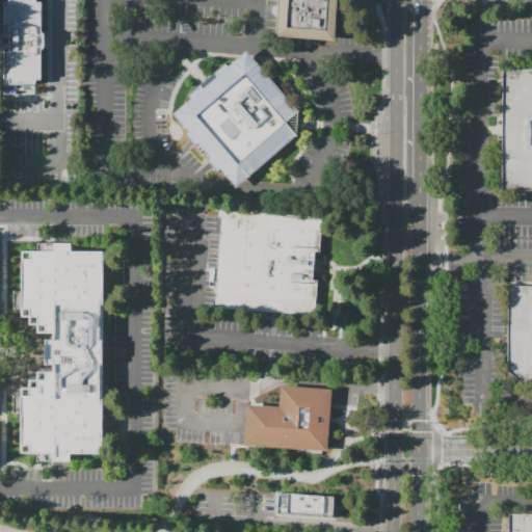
[(35,0),(35,1),(41,1),(41,31),(45,31),(45,48),(41,48),(42,78),(35,78),(35,82),(8,83),(8,78),(3,78),(3,47),(1,47),(0,33),(3,33),(3,0),(35,0)]
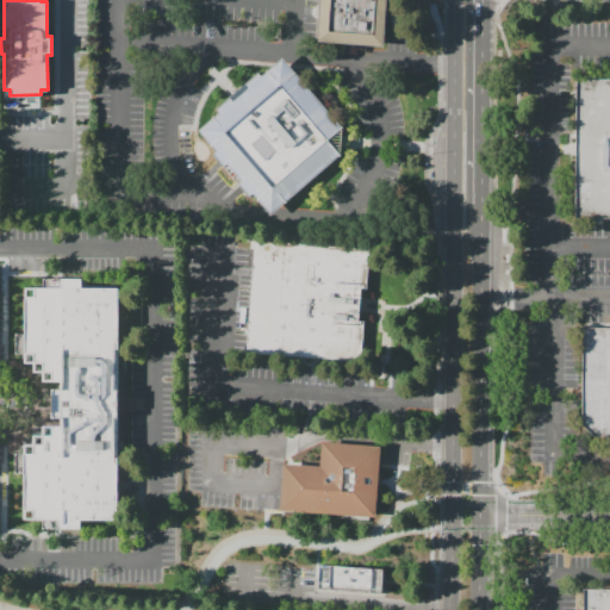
[(325,0),(392,0),(388,47),(323,41),(325,0)]
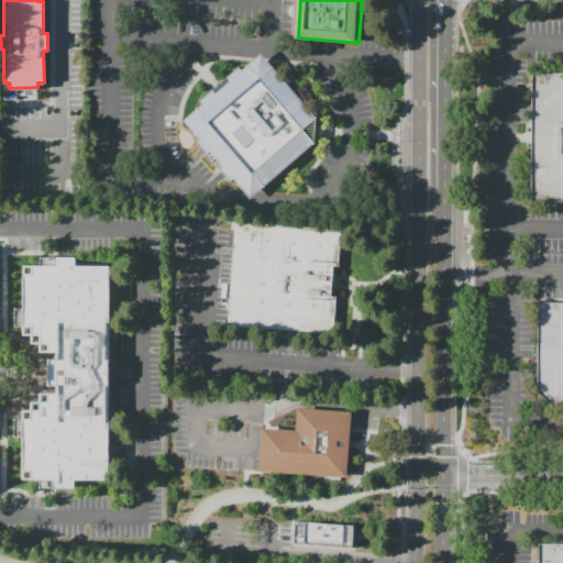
[(183,122),(201,143),(197,147),(230,185),(234,180),(250,198),(313,145),(315,133),(316,119),(260,54),(241,70),(238,66),(198,100),(202,105),(183,122)]
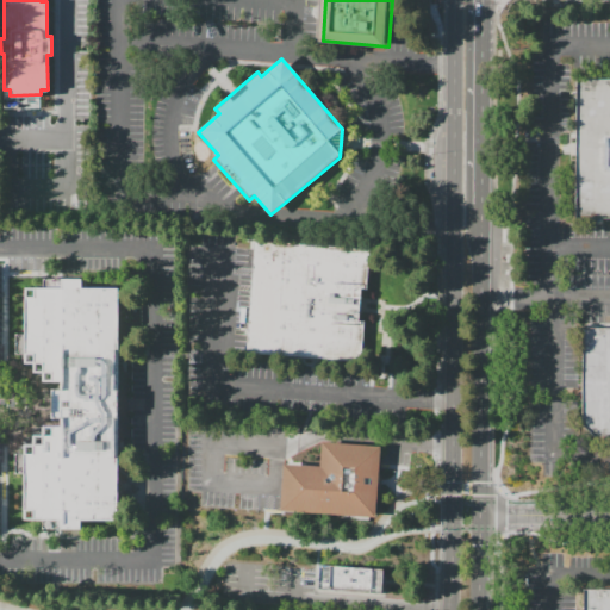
[(576,79),(609,79),(609,218),(576,218),(576,155),(576,144),(576,134),(576,79)]
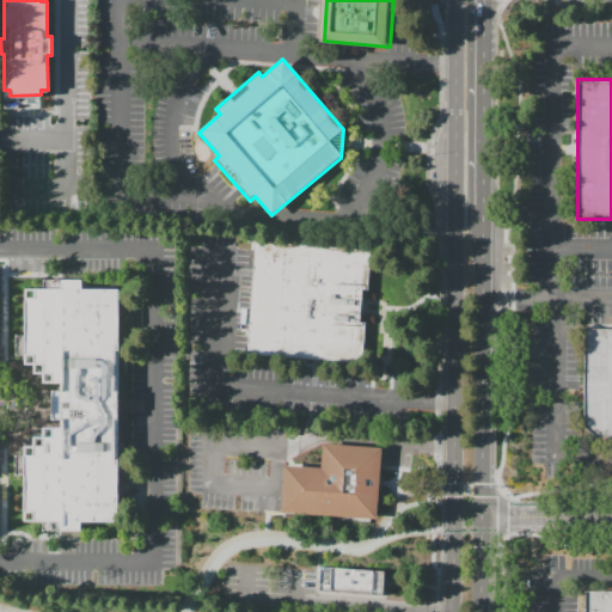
[(259,243),(375,251),(372,291),(367,291),(366,303),(366,312),(365,323),(369,323),(366,363),(324,360),(250,354),(259,243)]
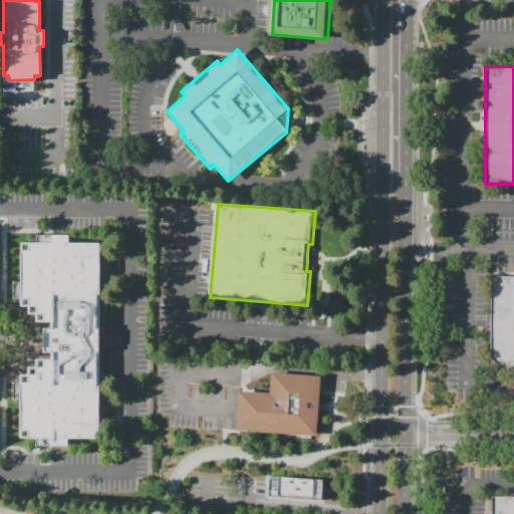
[(20,243),(37,243),(37,233),(68,233),(68,243),(98,243),(97,439),(68,439),(68,446),(34,446),(34,438),(19,438),(19,399),(11,399),(11,383),(19,383),(19,375),(27,375),(27,367),(35,367),(35,359),(51,359),(51,353),(43,353),(43,327),(51,327),(51,321),(35,321),(35,313),(27,313),(27,307),(20,307),(20,298),(13,298),(13,281),(20,281),(20,243)]
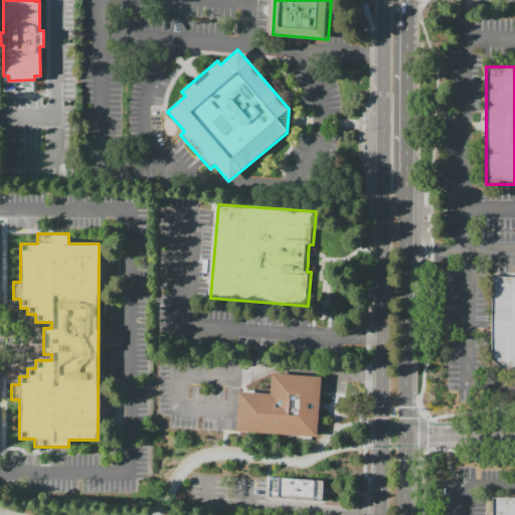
[(492,278),(514,278),(514,371),(504,372),(491,359),(492,278)]
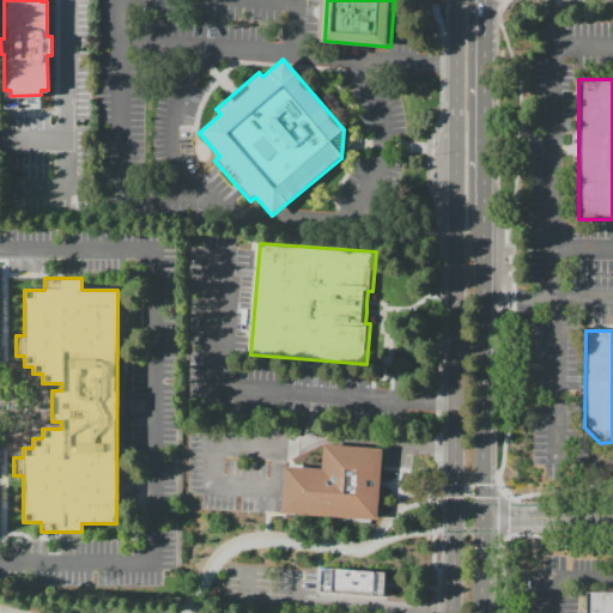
[(323,444),(383,449),(377,520),(281,513),(284,466),(321,469),(323,444)]
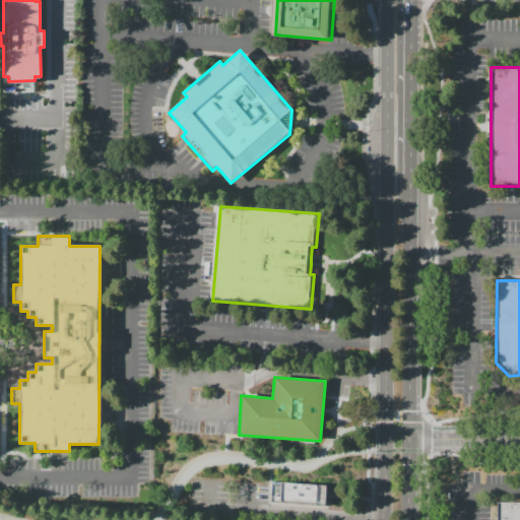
[(273,484),(326,489),(325,508),(271,504),(272,494),(273,484)]
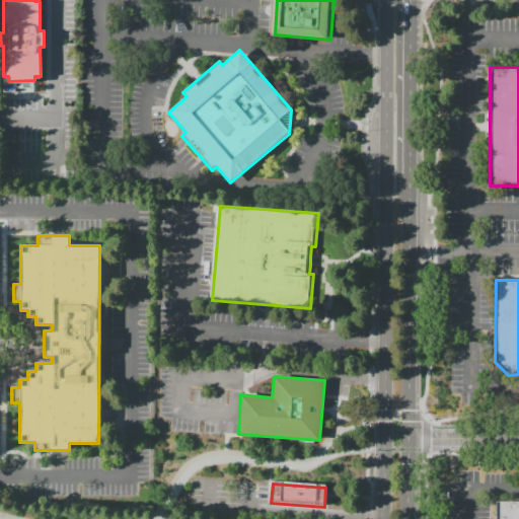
[(496,518),(496,502),(518,502),(518,518),(496,518)]
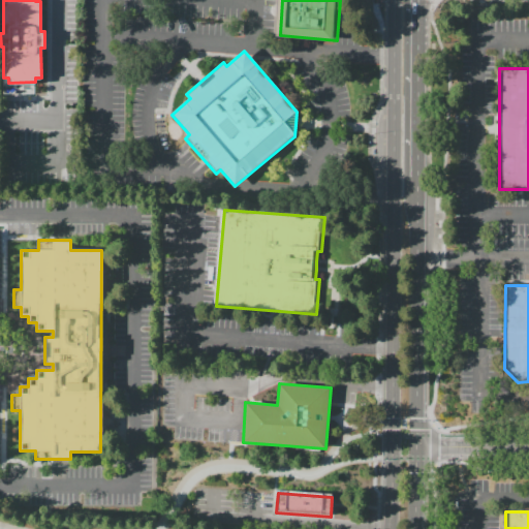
All buildings are outlined.
